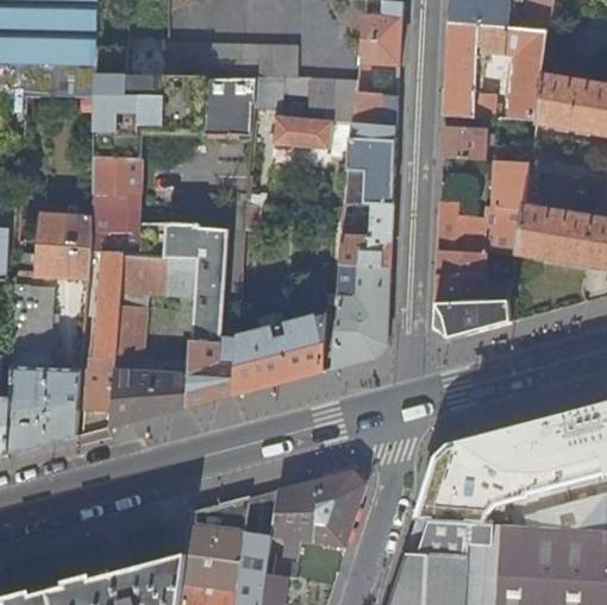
[(1,94),(24,95),(94,95),(95,71),(97,18),(95,0),(0,0),(0,79),(1,79),(0,94),(1,94)]
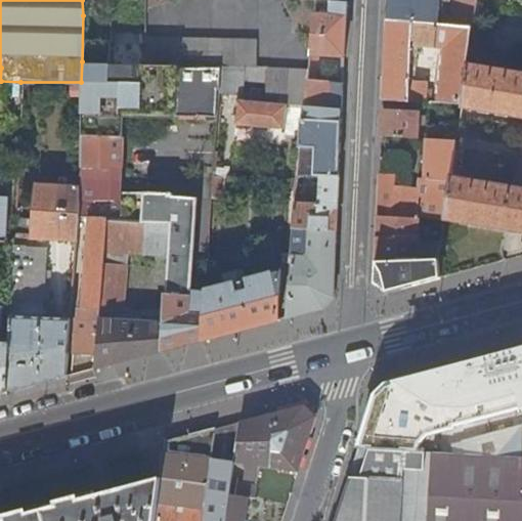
[(330,0),(330,11),(313,10),(311,50),(318,51),(344,53),(346,0),(330,0)]
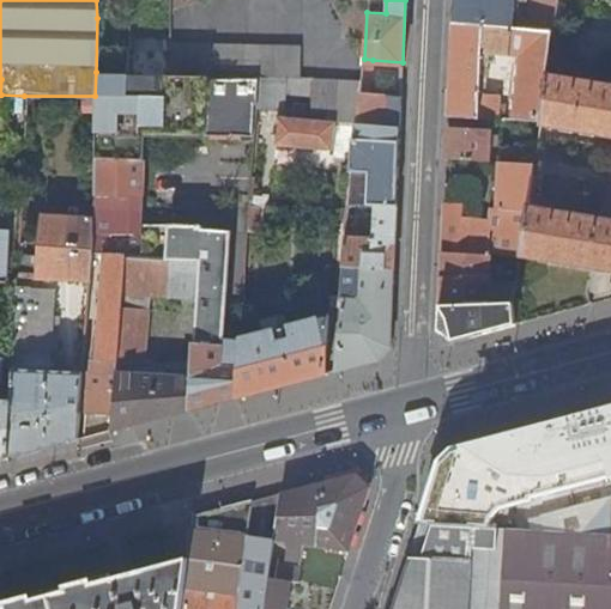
[(452,0),(452,2),(451,19),(512,25),(514,0),(452,0)]
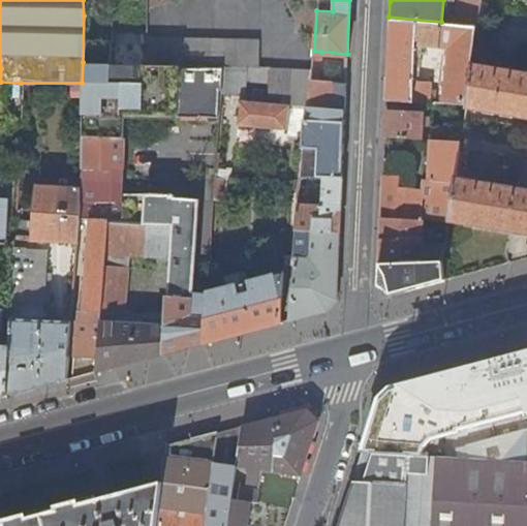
[(457,14),(459,0),(443,0),(441,22),(448,22),(450,14),(457,14)]
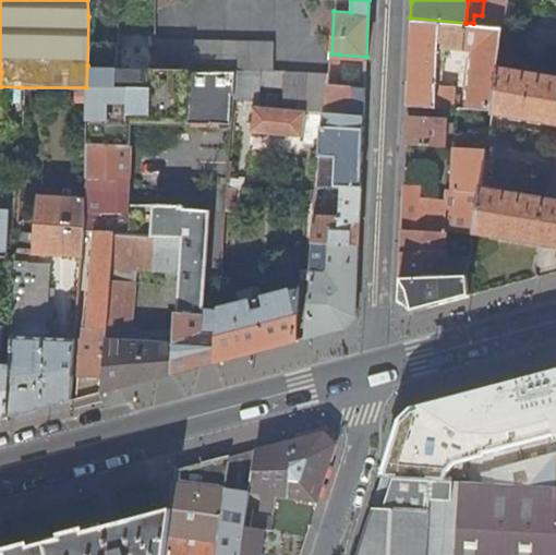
[(474,15),(473,23),(503,26),(505,0),(484,0),(482,15),(474,15)]
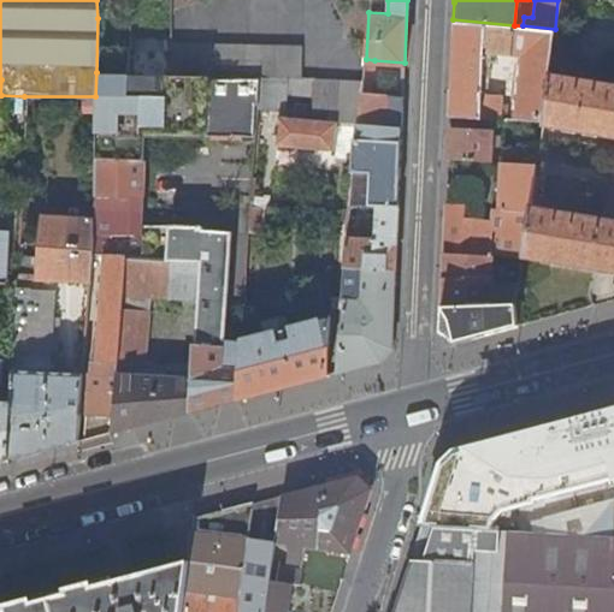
[(130,19),(98,18),(96,72),(129,72),(129,58),(130,19)]
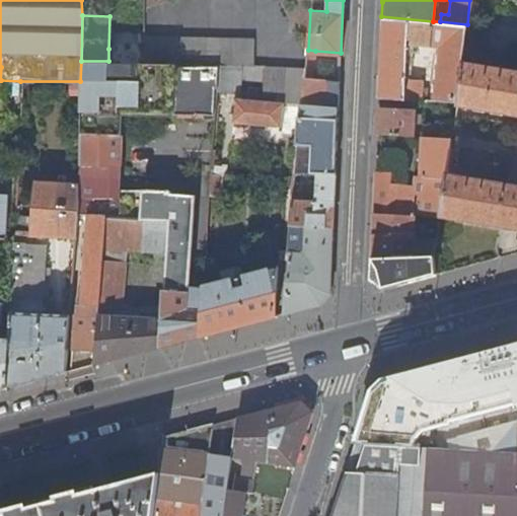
[(436,38),(429,99),(457,101),(462,61),(467,24),(440,21),(433,21),(381,16),(379,59),(377,95),(419,98),(420,80),(404,78),(405,61),(412,62),(413,56),(405,55),(407,42),(430,44),(431,37),(436,38)]
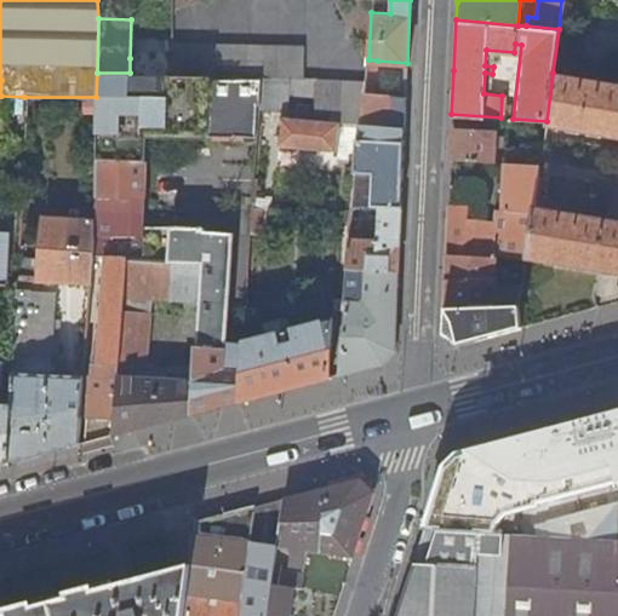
[(302,45),(169,40),(169,59),(169,74),(261,76),(286,76),(302,78),(302,45)]
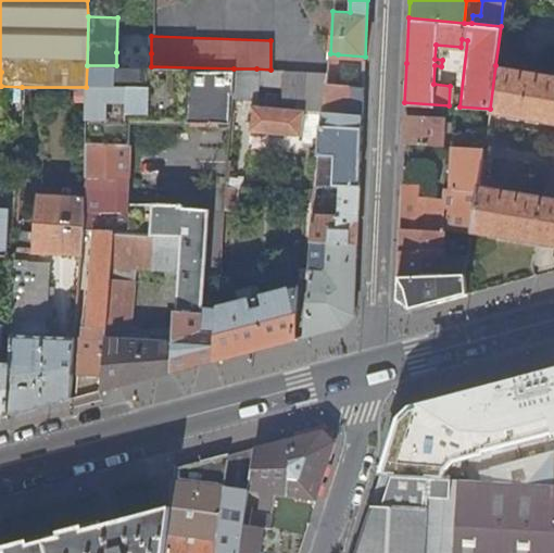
[(337,74),(338,54),(330,53),(329,70),(328,74),(337,74)]
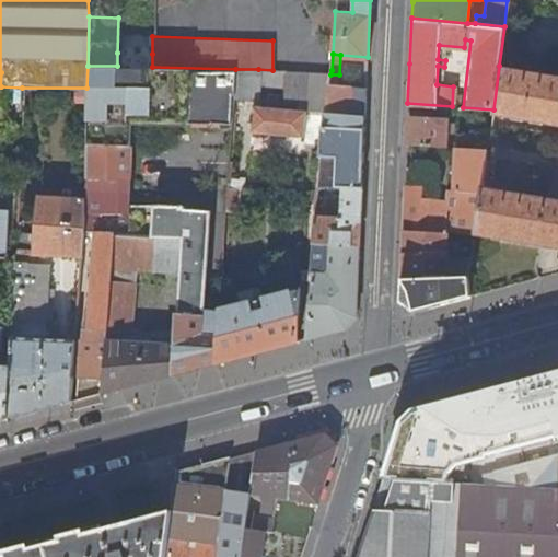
[(117,66),(88,66),(86,88),(84,199),(83,229),(94,230),(113,230),(112,234),(181,236),(177,269),(172,344),(170,373),(190,368),(212,361),(217,309),(201,309),(209,209),(183,208),(183,205),(128,204),(131,120),(231,123),(233,96),(235,69),(152,67),(117,66)]
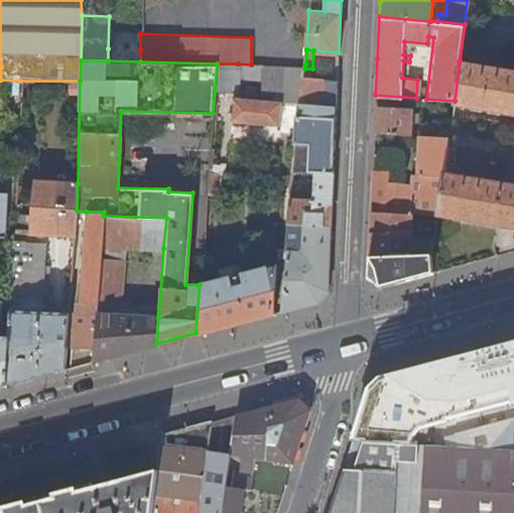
[(513,69),(460,60),(455,101),(454,105),(513,114),(513,69)]
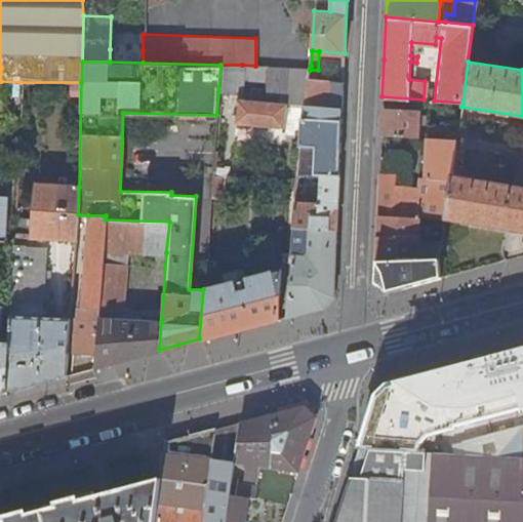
[(267,64),(266,66),(265,92),(264,99),(285,102),(303,103),(306,104),(309,77),(310,70),(311,66),(267,64)]
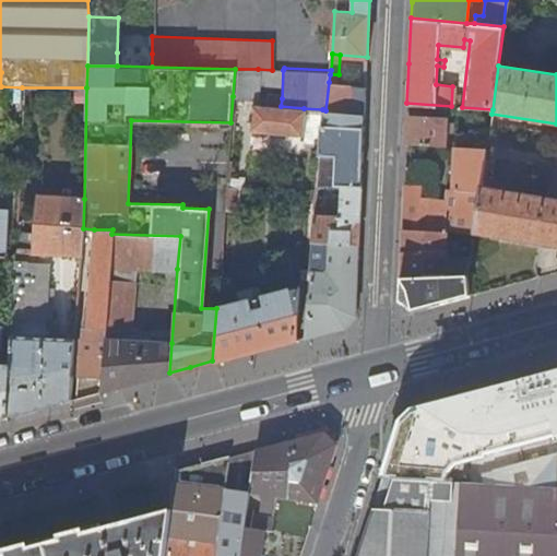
[(257,96),(258,69),(235,69),(233,96),(257,96)]
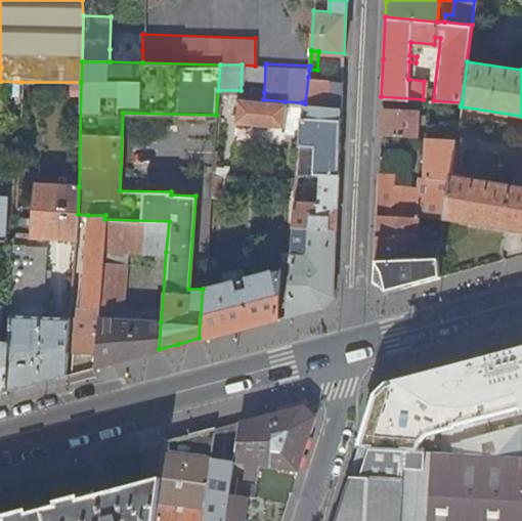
[(330,79),(308,77),(305,103),(327,105),(330,79)]
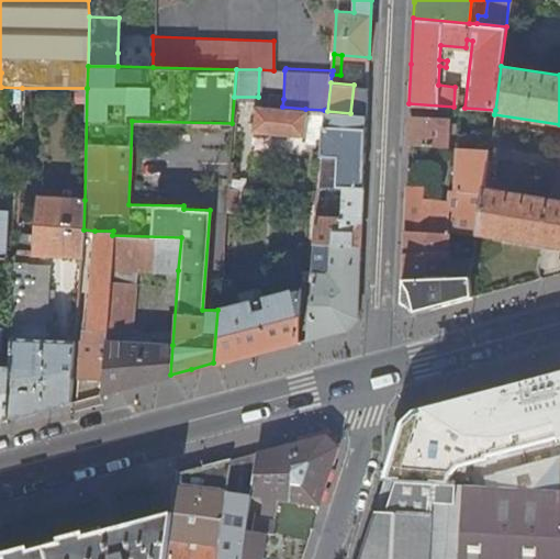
[(304,135),(305,109),(282,107),(283,99),(275,99),(275,105),(254,104),(250,131),(304,135)]
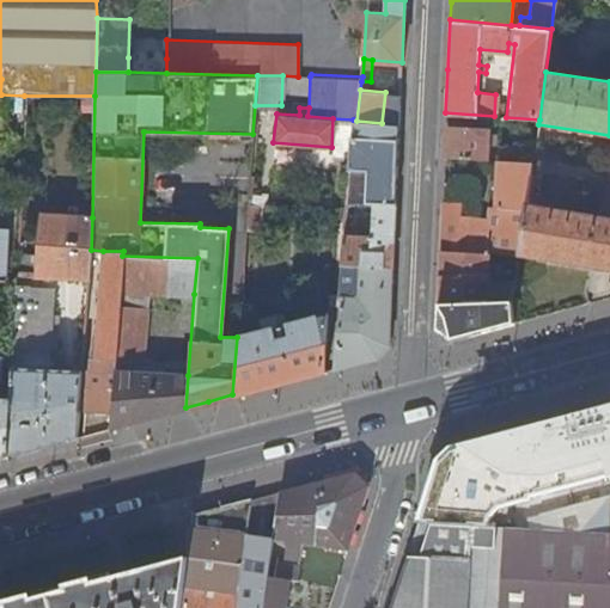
[(366,170),(365,202),(395,203),(397,161),(398,124),(382,123),(357,121),(353,120),(349,169),(366,170)]
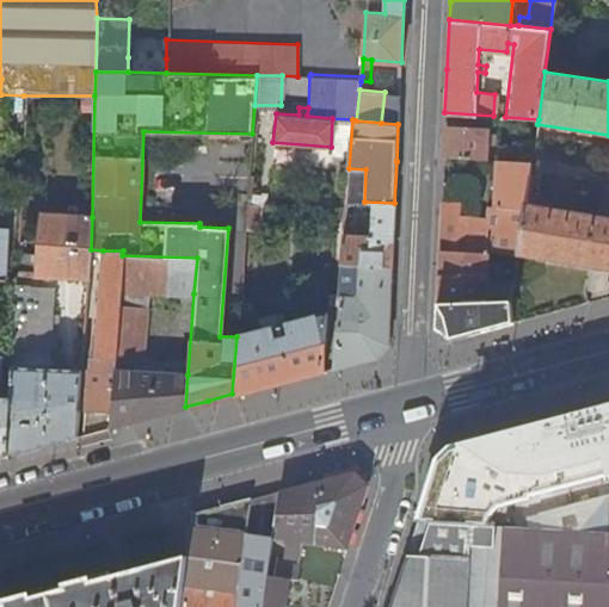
[(485,142),(486,134),(486,129),(444,125),(443,137),(443,155),(484,159),(485,142)]
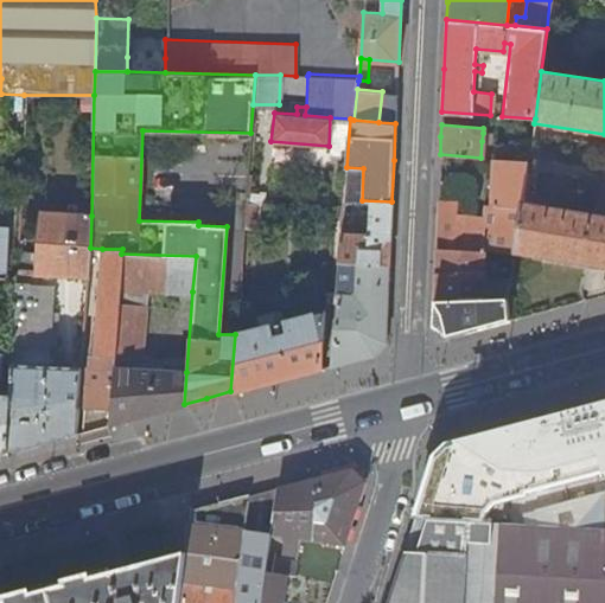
[(484,217),(454,213),(453,215),(450,248),(479,249),(484,249),(511,251),(514,251),(522,203),(529,160),(494,158),(491,204),(485,204),(484,217)]
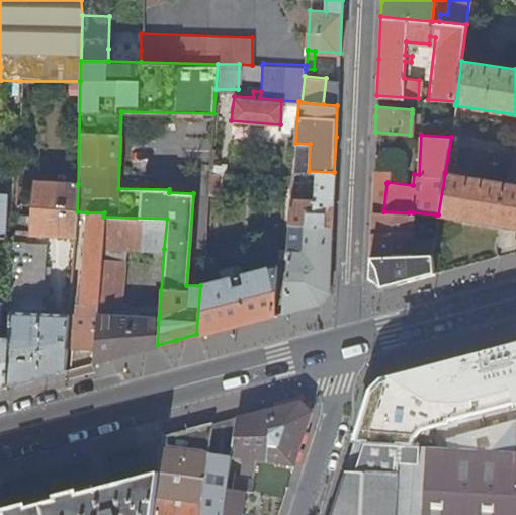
[(310,144),(295,143),(293,171),(302,171),(309,171),(310,144)]
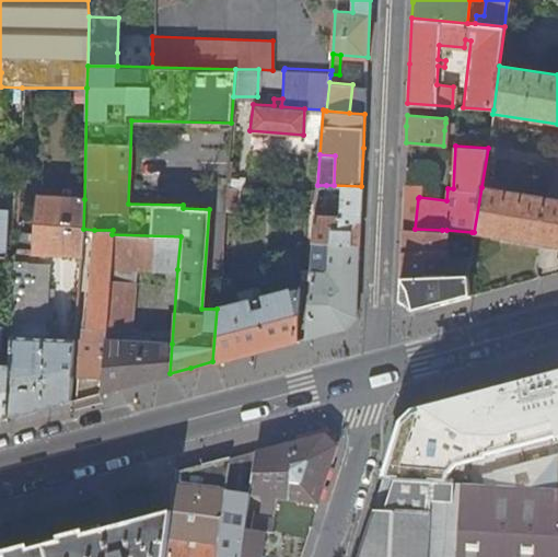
[(420,185),(404,183),(403,204),(402,228),(415,229),(418,198),(419,197),(420,185)]
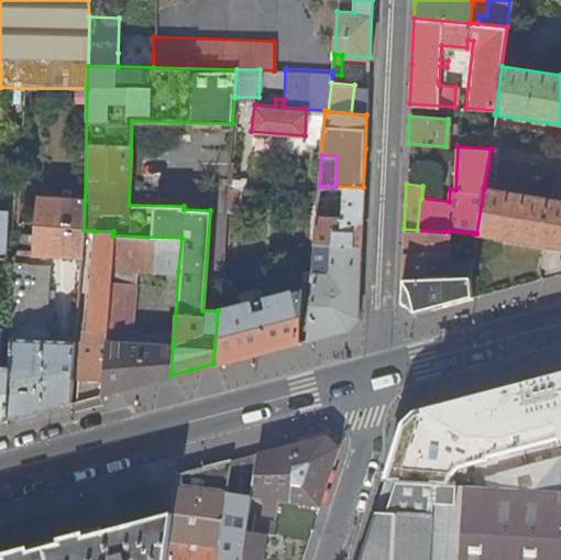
[(239,211),(241,187),(228,186),(226,210),(239,211)]
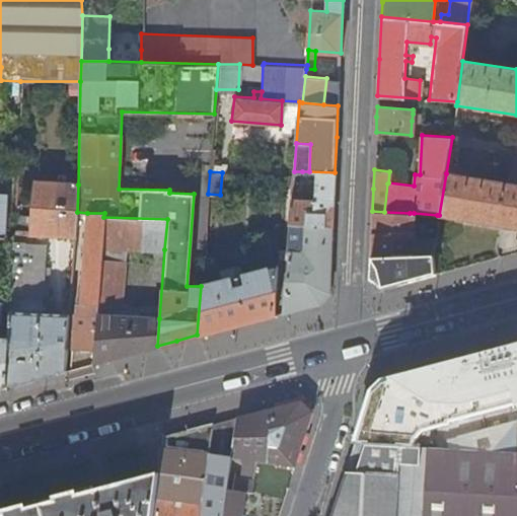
[(302,171),(301,187),(314,187),(313,200),(301,200),(301,195),(292,194),(289,223),(305,224),(333,225),(334,202),(335,172),(309,171),(302,171)]
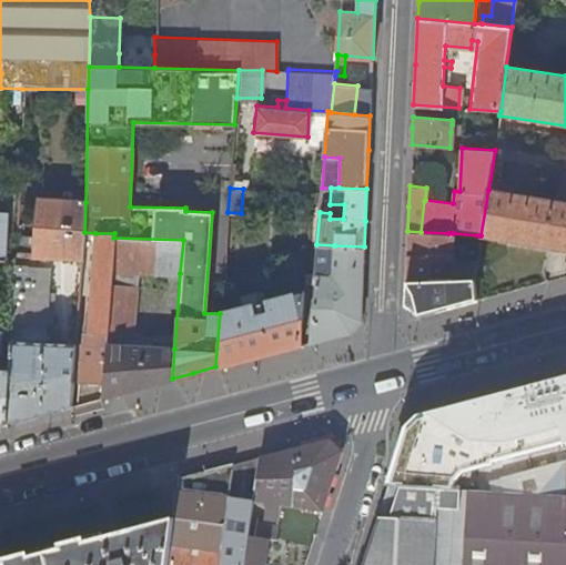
[(478,238),(565,251),(565,202),(488,190),(481,235),(478,235),(478,238)]
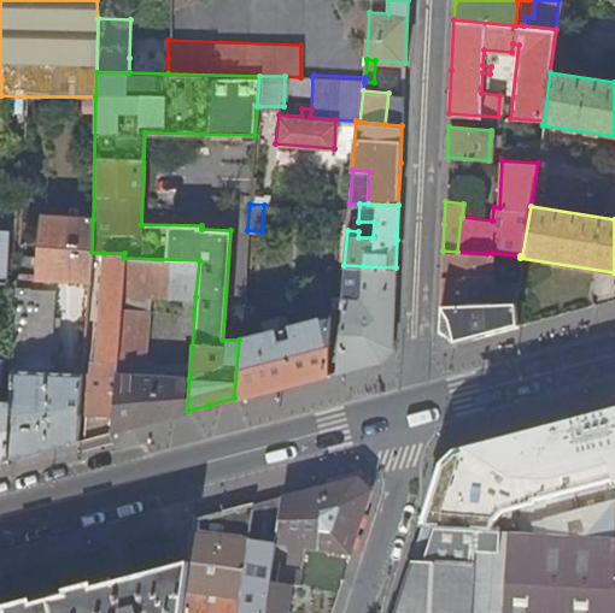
[(41,216),(37,273),(37,276),(89,280),(92,252),(93,219),(41,216)]
